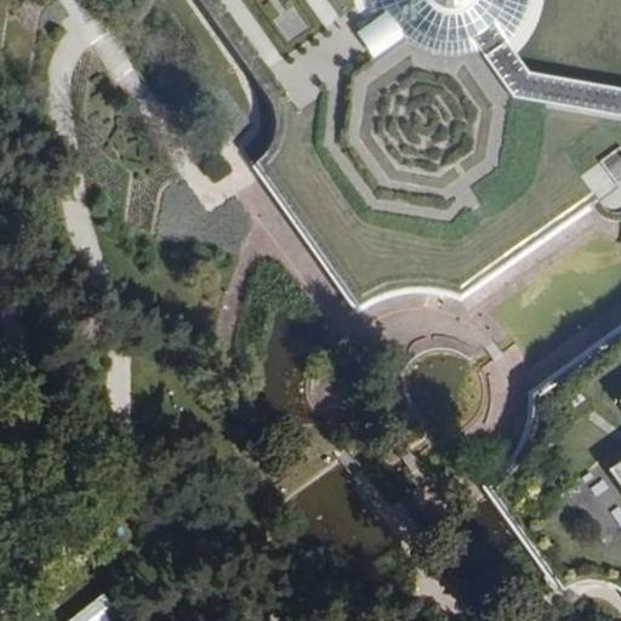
[(473,50),(476,49),(506,41),(511,35),(517,26),(525,9),(528,0),(370,0),(371,4),(375,16),(377,18),(399,34),(402,36),(410,40),(423,47),(438,51),(446,52),(460,52),(473,50)]
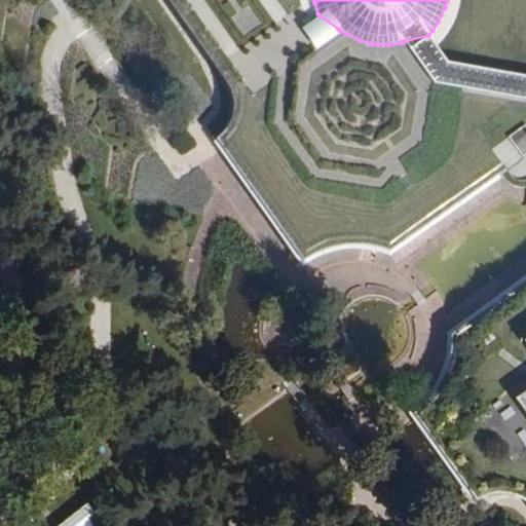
[(338,29),(320,15),(300,30),(314,48),(340,31),(338,29)]
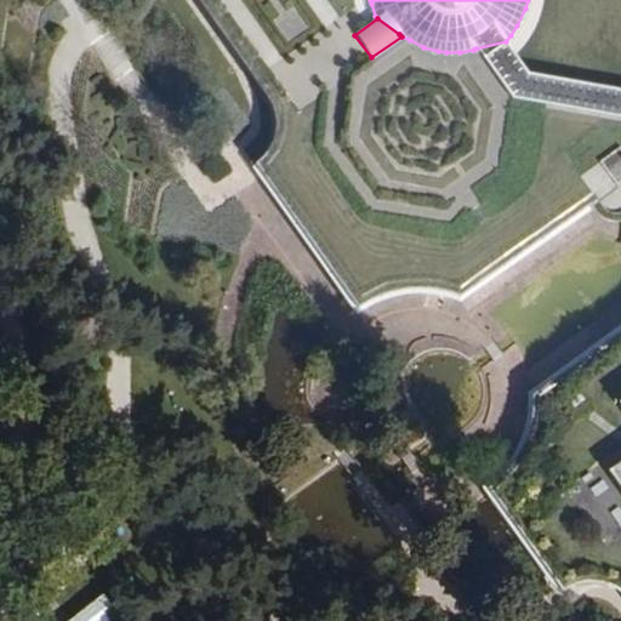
[(512,100),(620,120),(620,90),(529,73),(506,41),(476,49),(511,98),(512,100)]
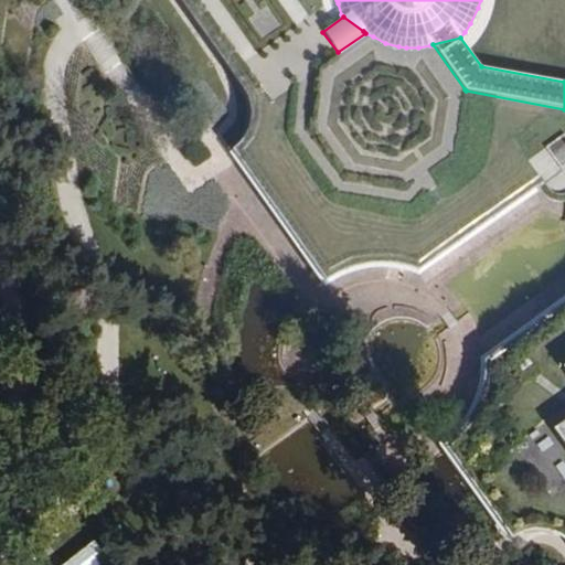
[(564,364),(563,366),(564,369),(564,422),(554,430),(564,445),(564,364)]
